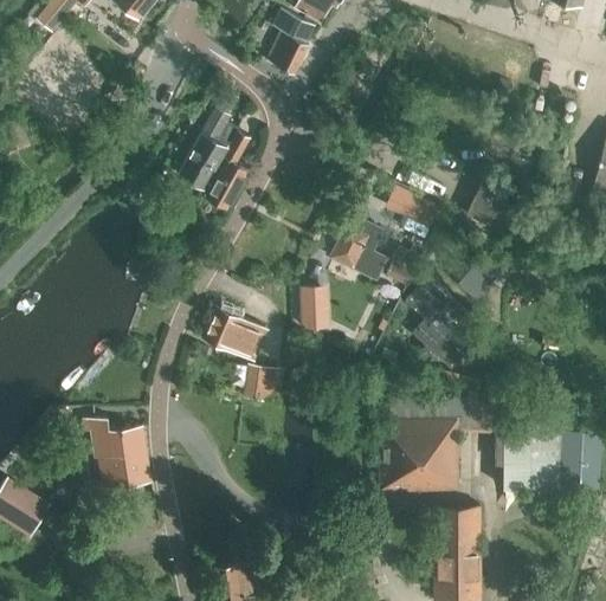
[(78,0),(85,5),(89,0),(52,0),(36,20),(47,30),(72,0),(78,0)]
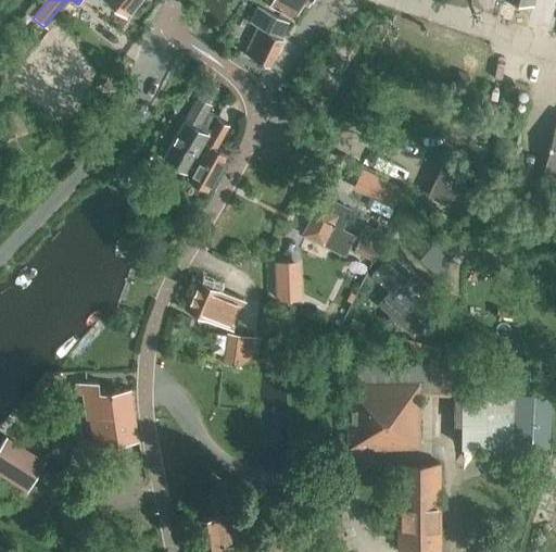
[(140,0),(102,0),(125,19),(140,0)]
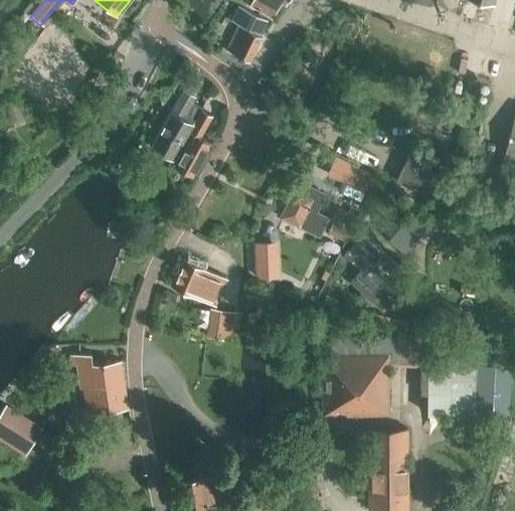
[(285,5),(287,0),(252,0),(248,9),(273,20),(282,3),(285,5)]
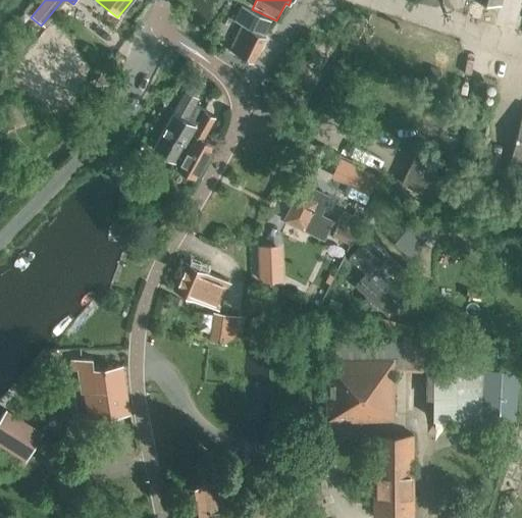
[(271,24),(241,9),(233,24),(242,29),(228,54),(254,67),(267,40),(265,39),(271,24)]
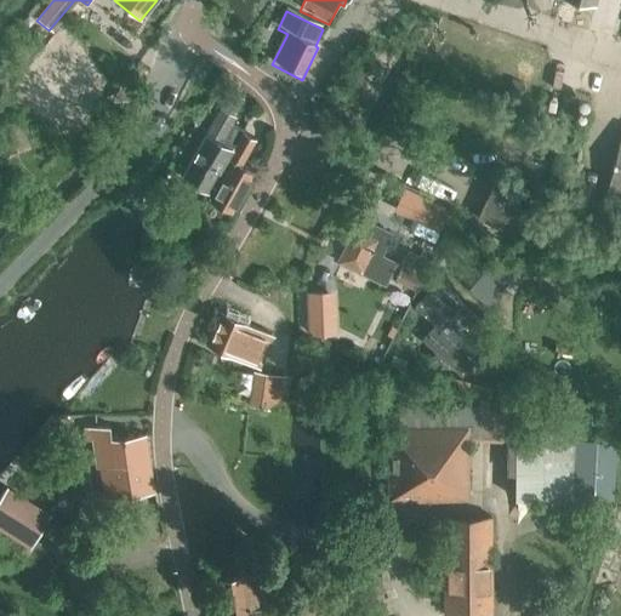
[(524,95),(522,87),(512,84),(506,98),(522,103),(524,95)]
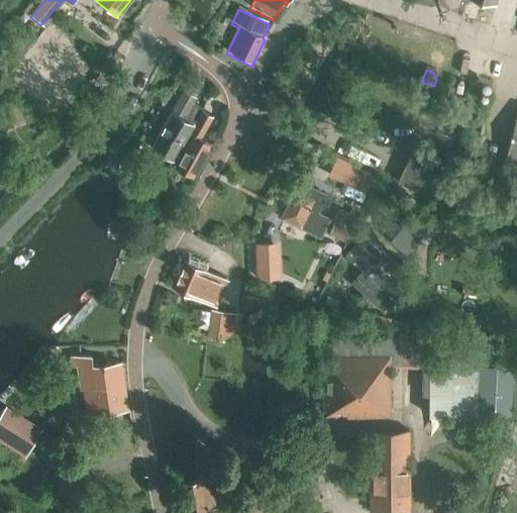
[(190,77),(184,89),(198,95),(203,84),(190,77)]
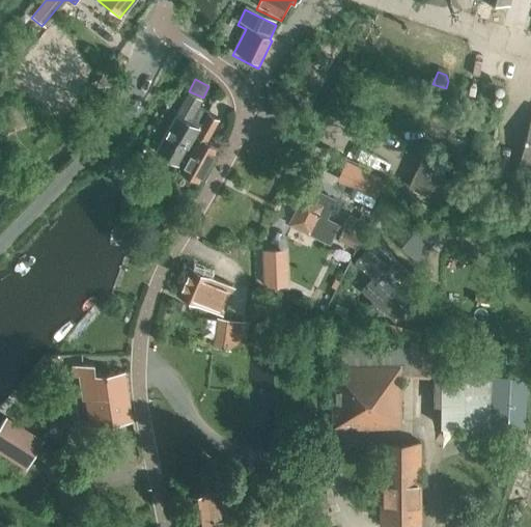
[(210,114),(199,108),(201,103),(188,95),(184,103),(155,155),(177,168),(210,114)]
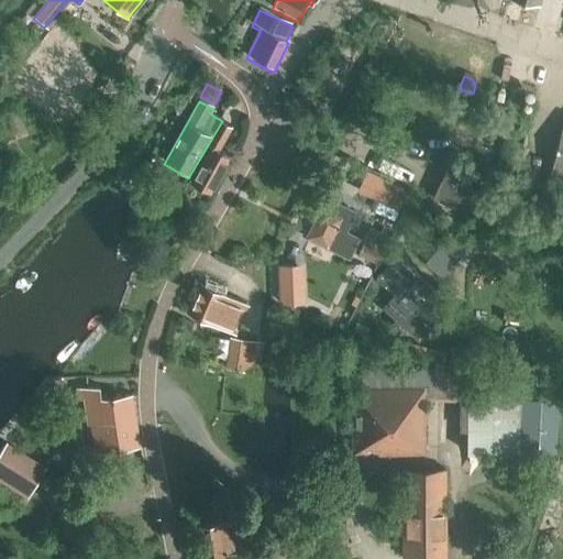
[(0,129),(18,121),(11,106),(0,110),(0,129)]
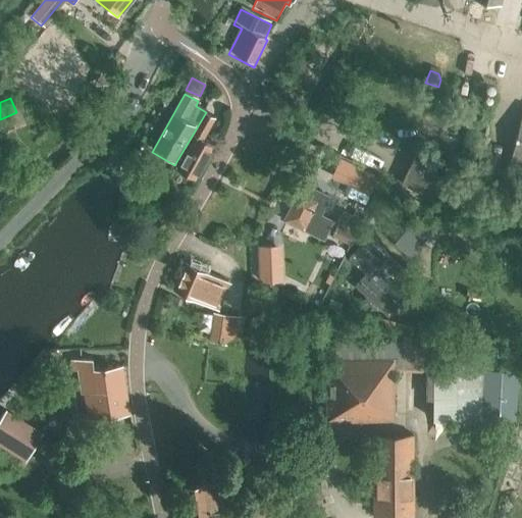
[(206,112),(174,165),(177,167),(175,171),(195,182),(213,148),(201,141),(214,117),(206,112)]
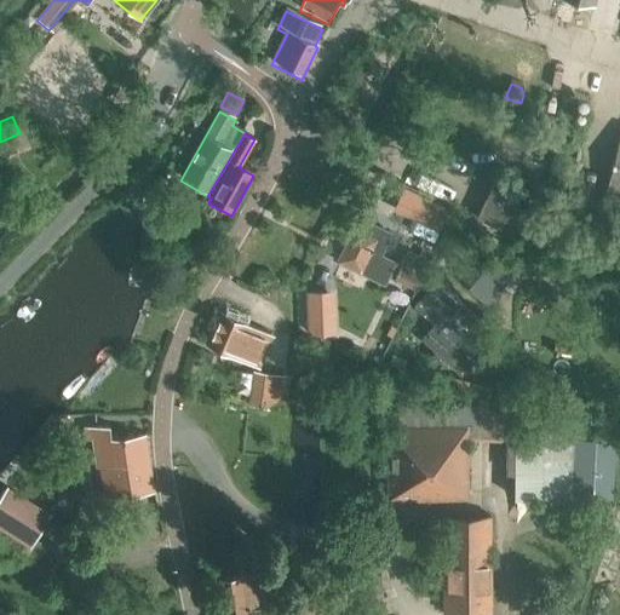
[(619,141),(603,206),(619,210),(619,141)]
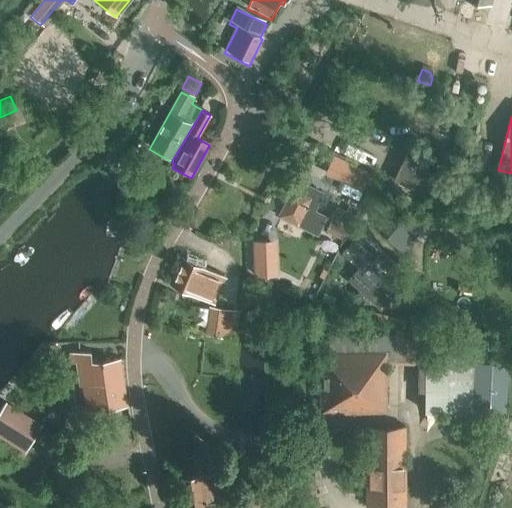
[(404,160),(393,182),(430,199),(440,177),(426,170),(431,159),(409,149),(404,160)]
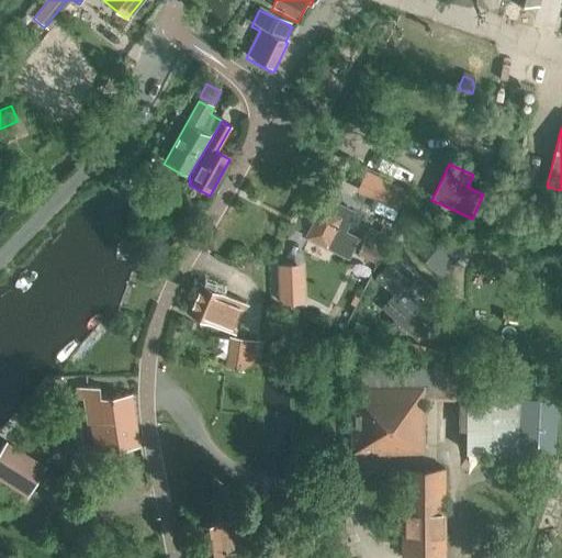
[(368,176),(361,189),(373,196),(401,209),(407,196),(380,182),(368,176)]
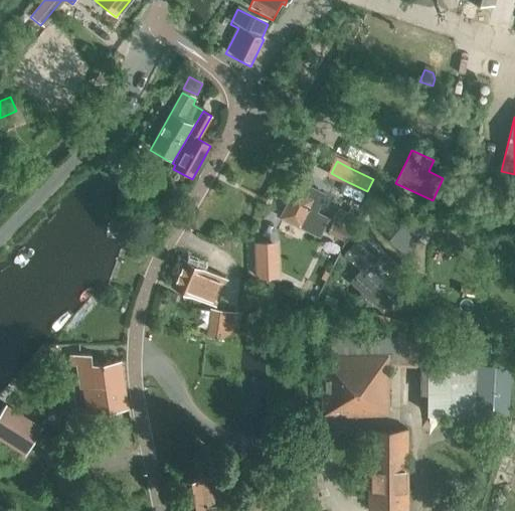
[(145,178),(137,190),(147,198),(156,185),(145,178)]
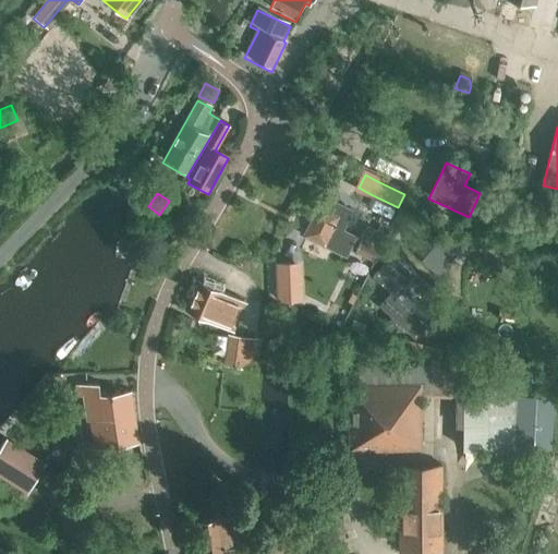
[(355,239),(342,232),(352,214),(330,203),(326,213),(318,208),(303,238),(346,260),(355,239)]
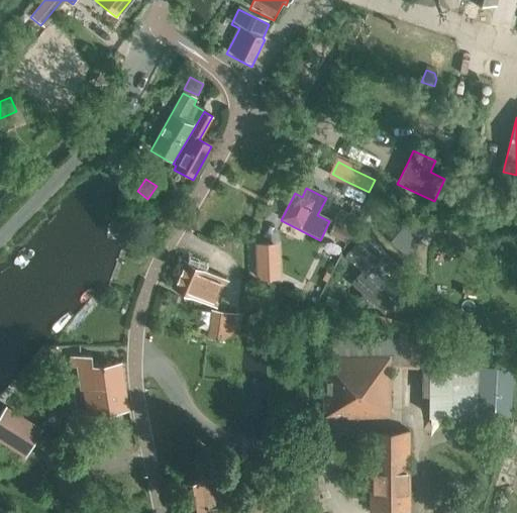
[(328,237),(346,245),(362,214),(352,210),(348,217),(339,213),(328,237)]
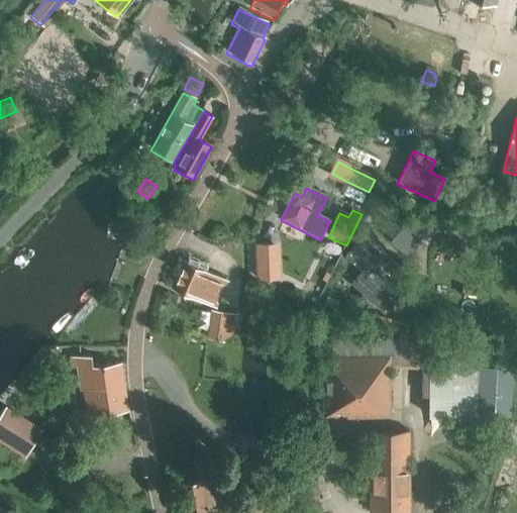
[(412,220),(391,242),(406,257),(426,233),(412,220)]
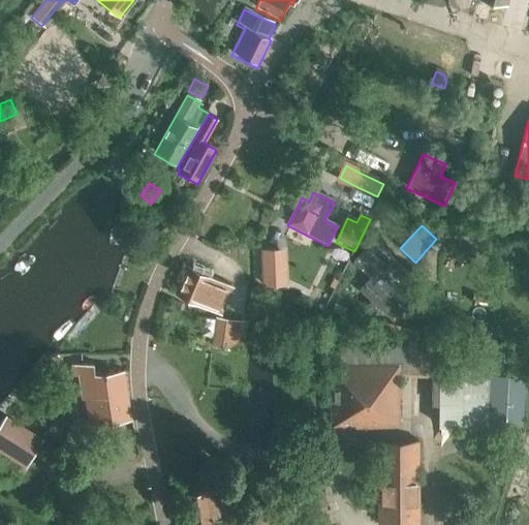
[(373,243),(354,264),(371,279),(360,291),(373,303),(368,309),(372,313),(377,307),(393,321),(411,301),(417,295),(402,281),(408,275),(391,259),(383,252),(373,243)]
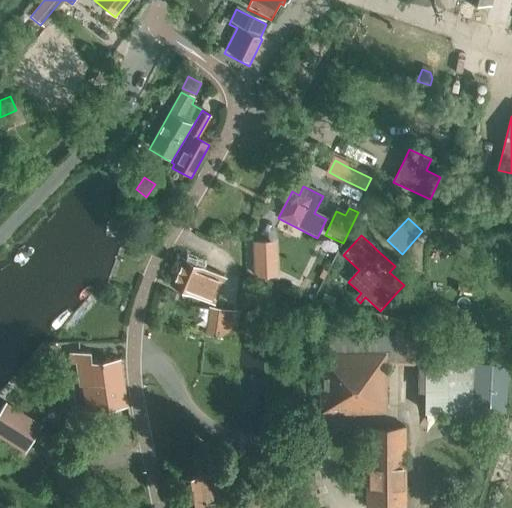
[(254,278),(276,277),(275,242),(253,243),(254,278)]
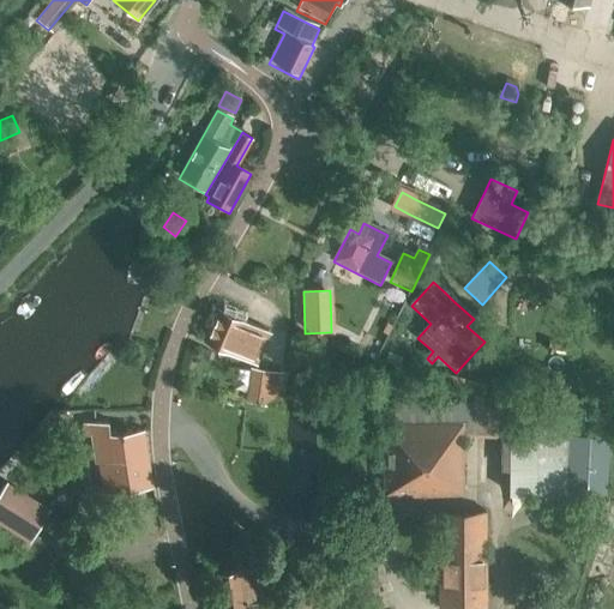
[(268,335),(218,313),(205,345),(254,367),(268,335)]
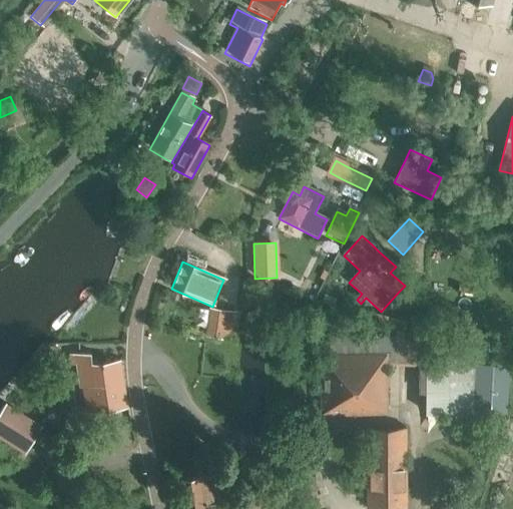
[(209,310),(206,336),(236,340),(239,313),(209,310)]
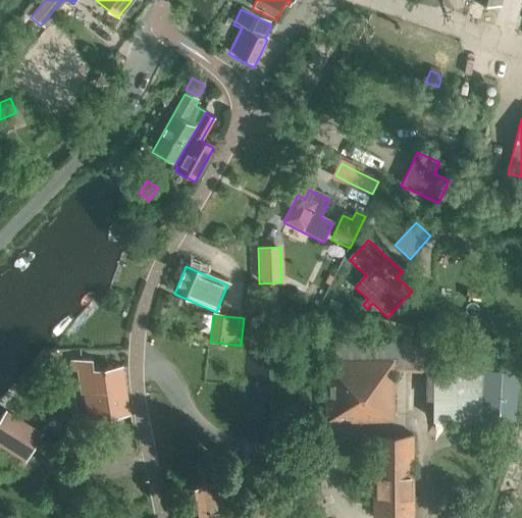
[(87,423),(129,418),(122,368),(93,371),(92,361),(70,364),(72,374),(77,373),(80,397),(84,397),(87,423)]
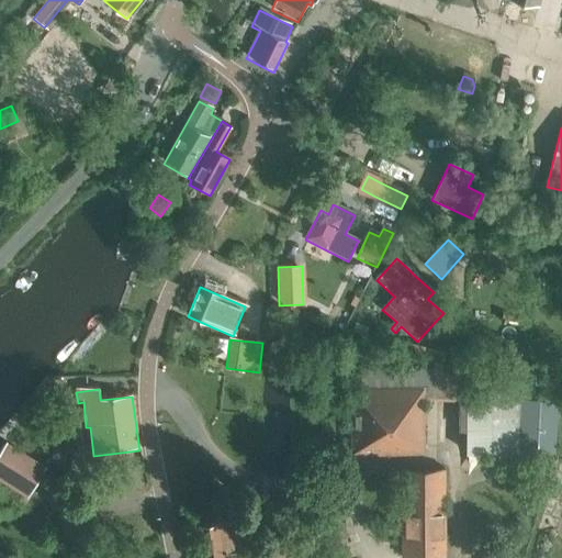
[(426,456),(426,391),(351,391),(351,457),(403,456),(426,456)]
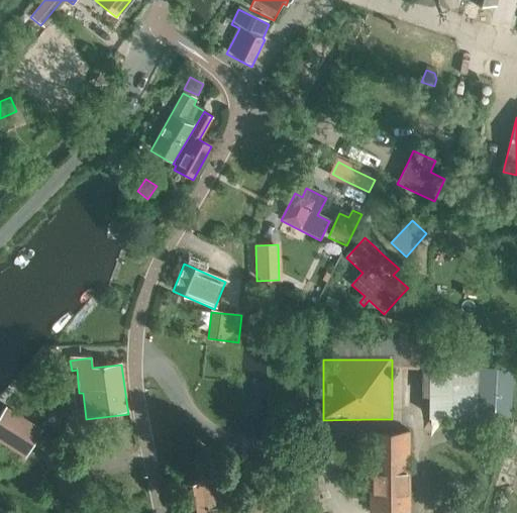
[(451,360),(423,361),(424,398),(429,398),(429,419),(457,418),(457,420),(490,420),(507,420),(511,421),(513,375),(513,372),(485,370),(485,365),(485,362),(477,362),(451,361),(451,360)]
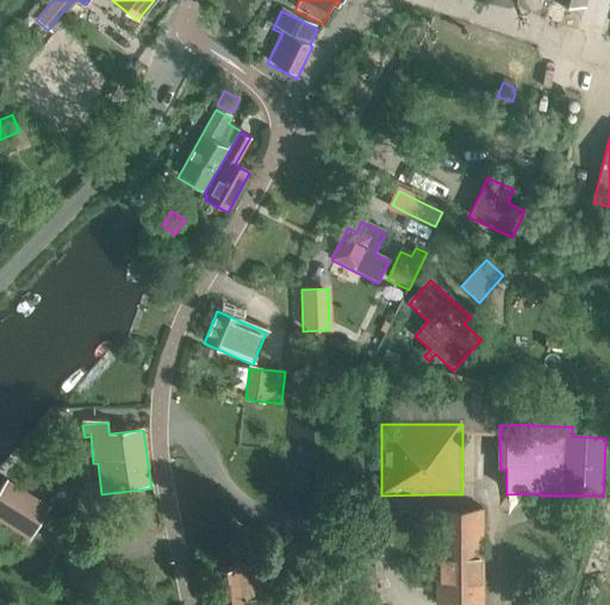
[(0,522),(30,541),(38,528),(49,510),(5,484),(0,492),(0,522)]
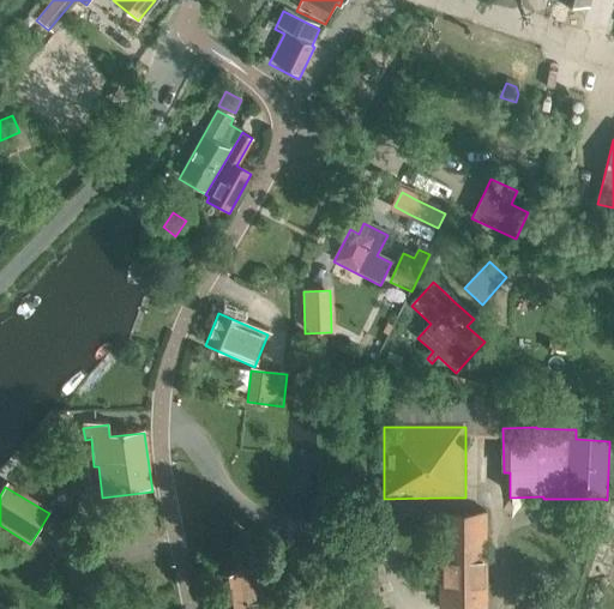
[(486,513),(441,513),(440,608),(486,608),(486,513)]
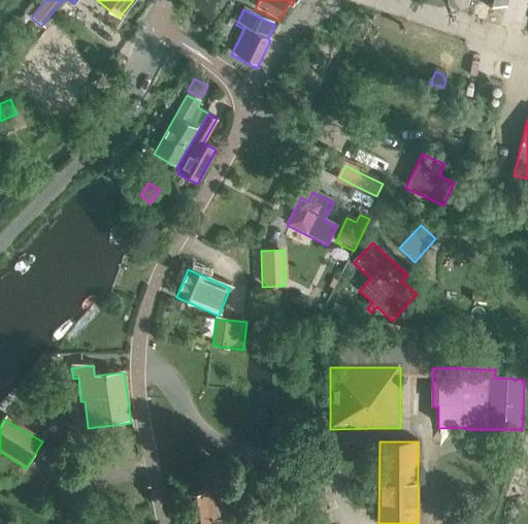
[(0,469),(0,479),(14,488),(19,481),(0,469)]
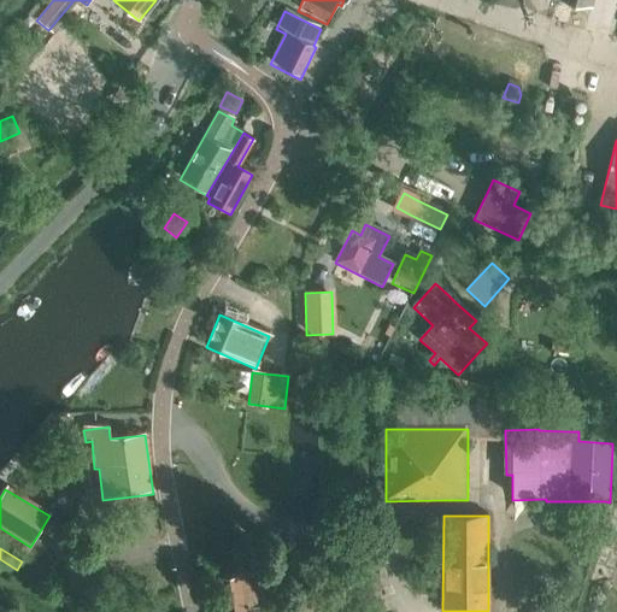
[(351,549),(357,608),(357,611),(383,611),(380,575),(374,576),(372,548),(351,549)]
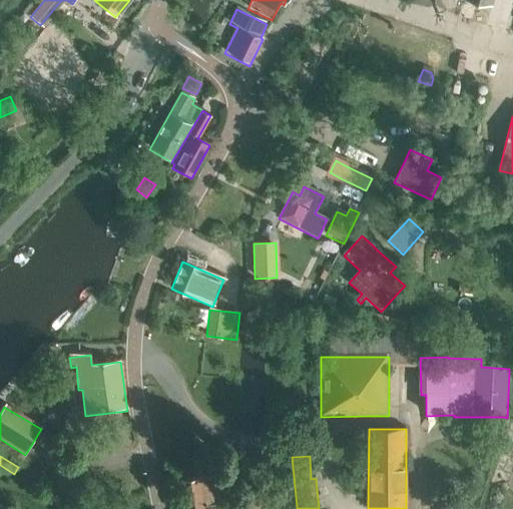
[(259,508),(257,495),(230,499),(231,505),(213,508),(208,479),(180,483),(184,508),(259,508)]
